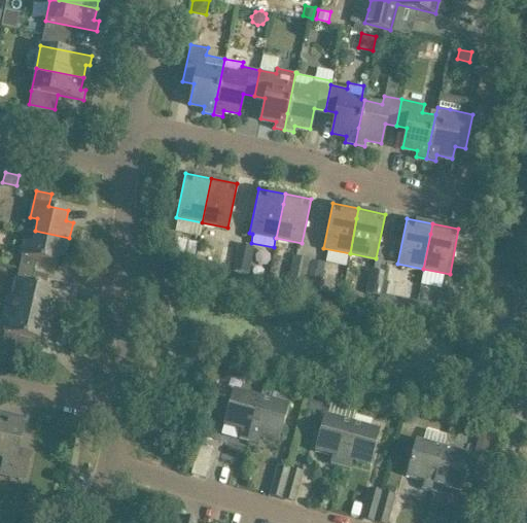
[(24,240),(19,267),(34,270),(37,258),(56,263),(58,252),(66,254),(69,238),(35,231),(25,229),(22,240),(24,240)]
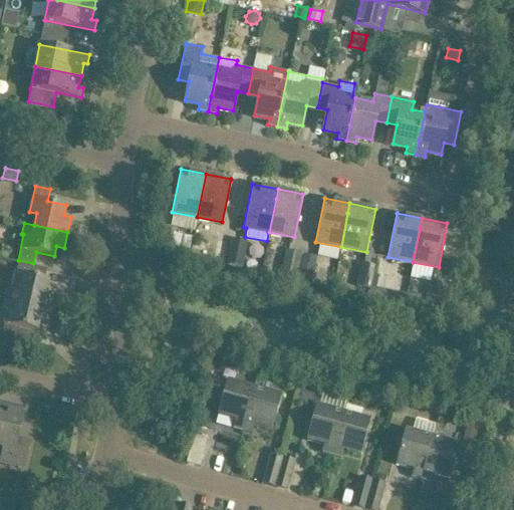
[(228,261),(241,264),(245,239),(232,237),(228,261)]
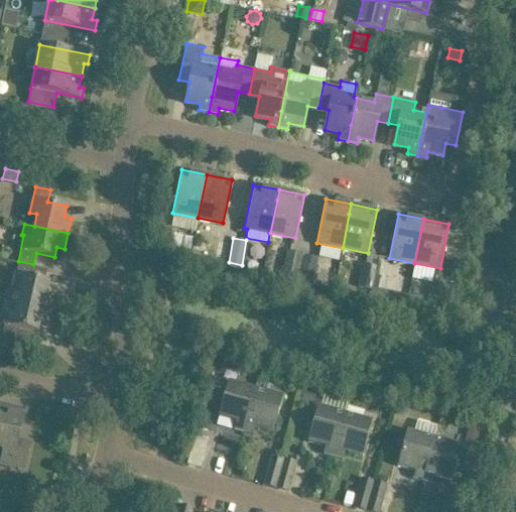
[(216,242),(215,249),(224,251),(225,244),(216,242)]
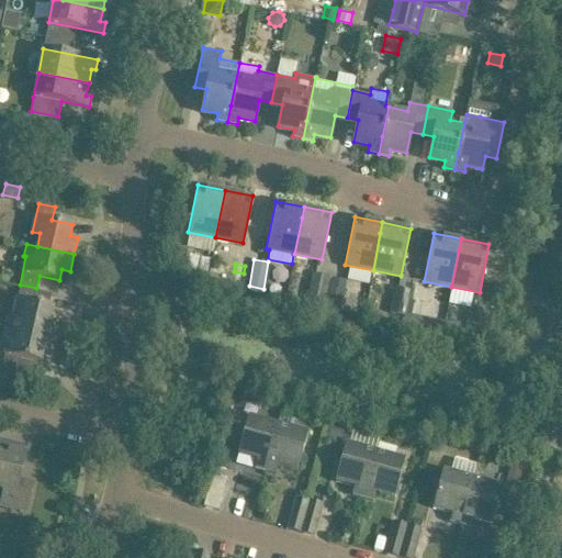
[(308,299),(323,301),(328,275),(314,272),(308,299)]
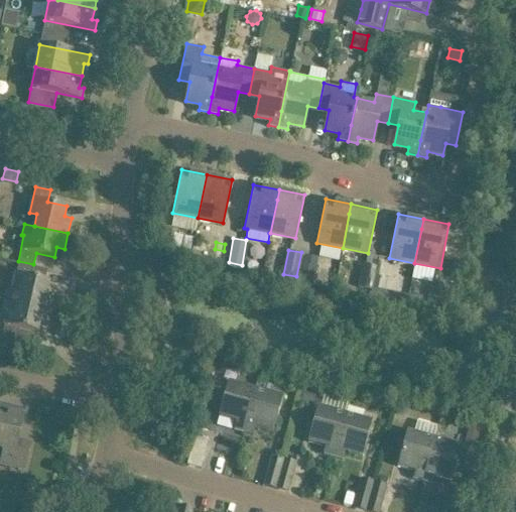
[(304,253),(300,276),(311,279),(316,256),(304,253)]
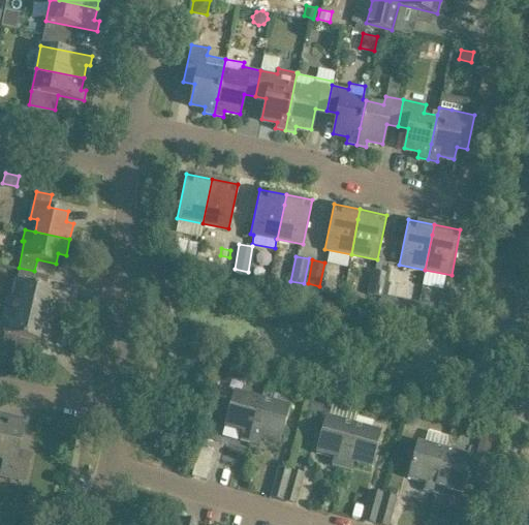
[(20,296),(18,308),(34,312),(52,316),(56,300),(49,298),(51,288),(47,287),(49,275),(34,271),(19,268),(12,295),(20,296)]
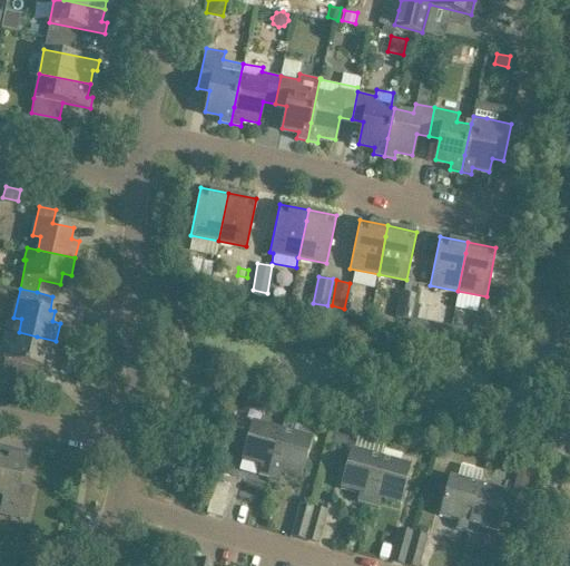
[(399,292),(394,315),(410,318),(411,315),(415,292),(402,290),(400,289),(399,292)]
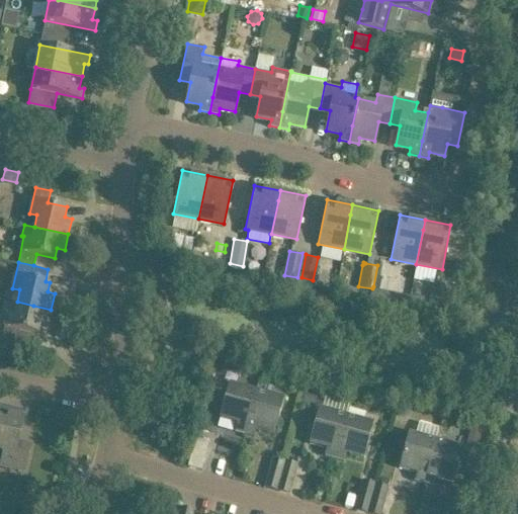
[(443,303),(445,304),(448,282),(433,279),(430,301),(431,301),(429,310),(441,312),(443,303)]
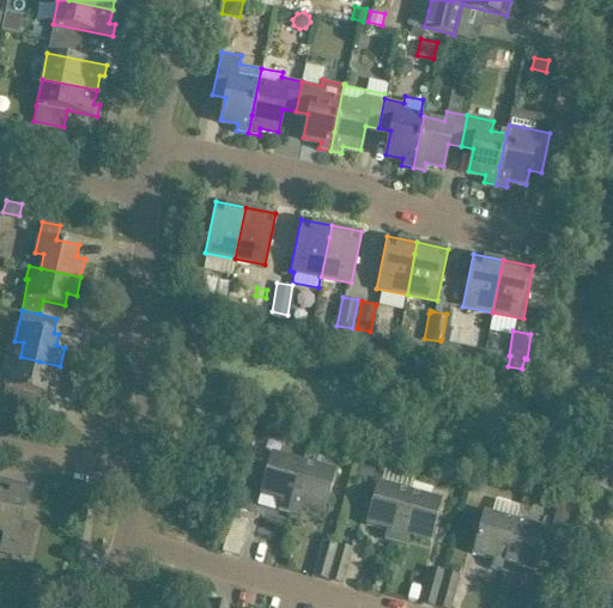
[(354,335),(353,342),(353,345),(369,346),(369,345),(369,336),(354,335)]
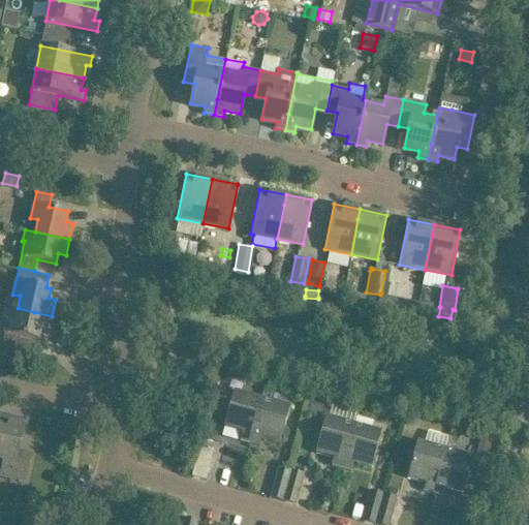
[(465,291),(464,291),(458,290),(455,308),(460,309),(462,309),(465,291)]
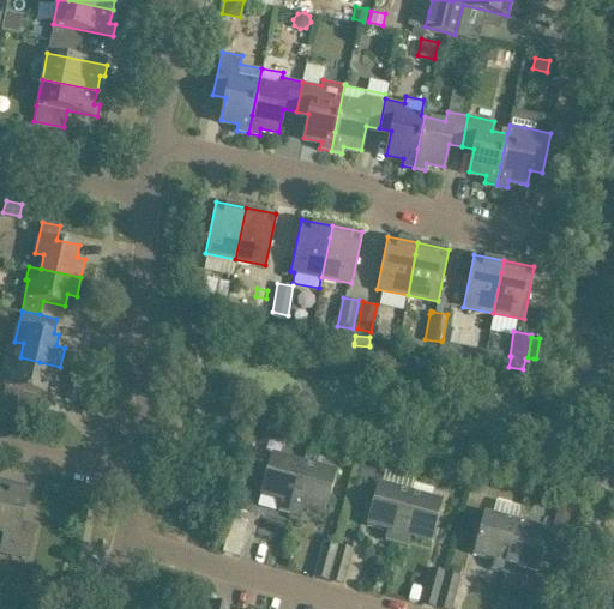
[(443,339),(441,342),(439,356),(457,360),(461,344),(443,339)]
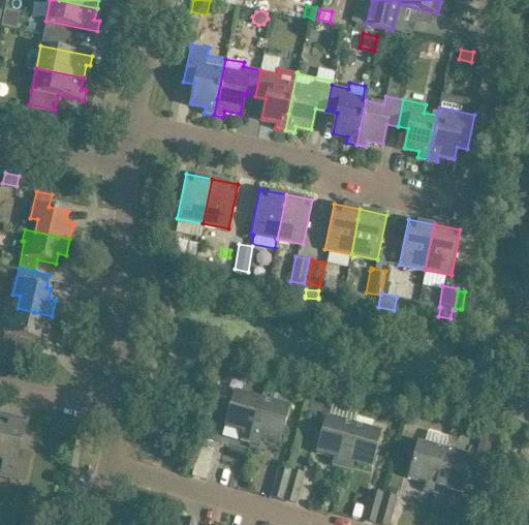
[(52,316),(34,312),(18,308),(14,319),(7,318),(2,345),(32,351),(34,339),(38,340),(40,331),(49,332),(52,316)]
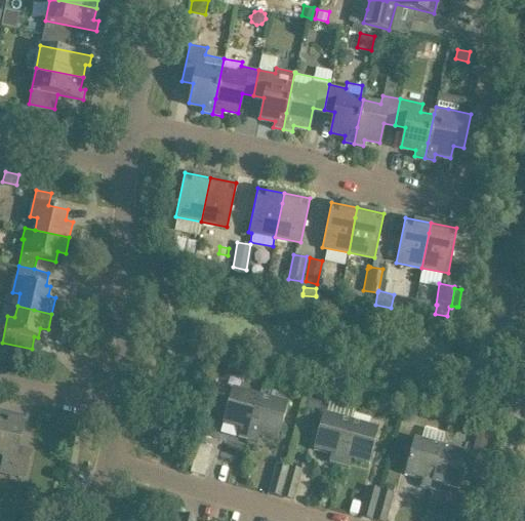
[(226,376),(229,366),(230,364),(218,361),(217,363),(214,373),(226,376)]
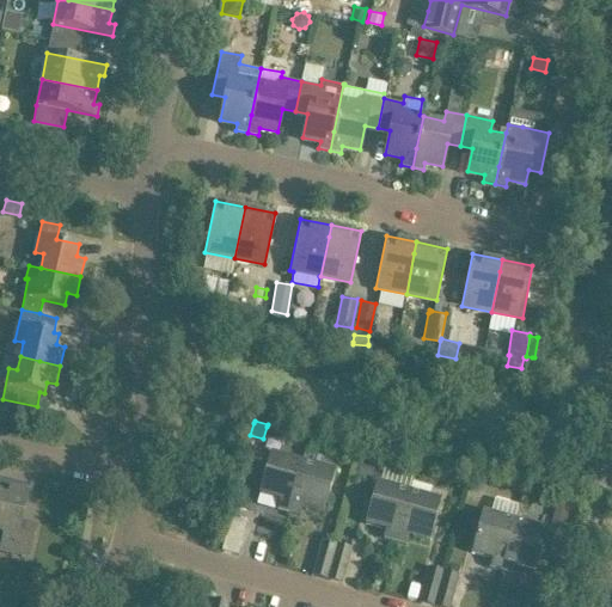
[(289,510),(300,472),(303,460),(270,451),(259,491),(281,497),(277,507),(289,510)]
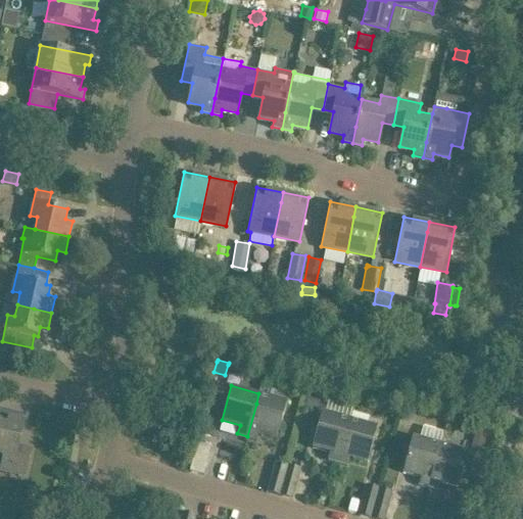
[(277,435),(286,400),(258,393),(256,404),(247,436),(256,438),(258,430),(277,435)]
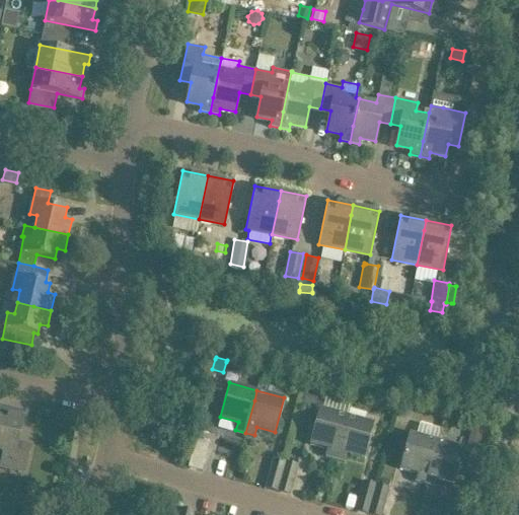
[(314,406),(317,395),(305,392),(302,402),(314,406)]
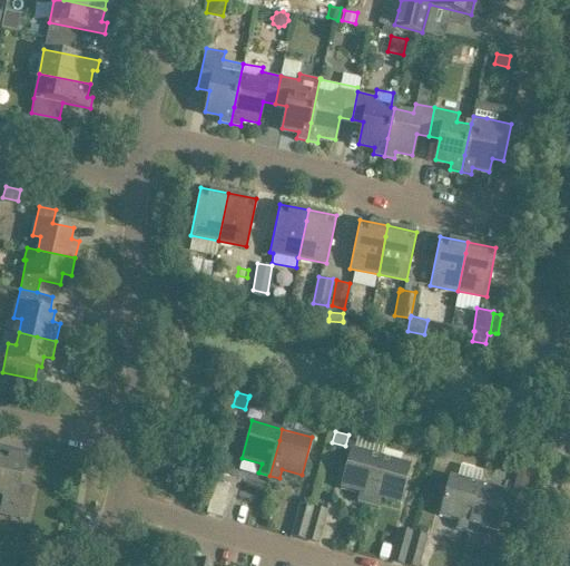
[(367,503),(381,456),(351,448),(340,486),(360,491),(357,500),(367,503)]
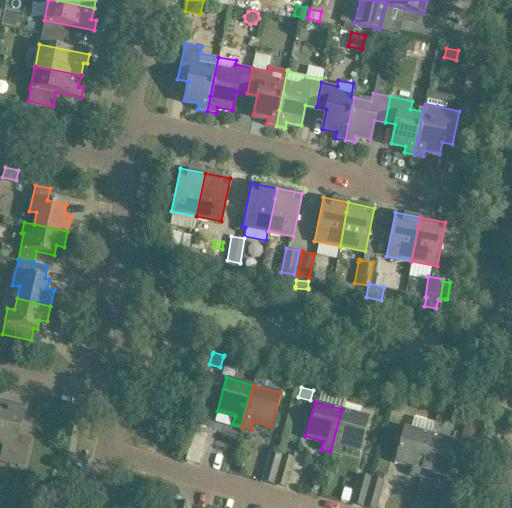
[(0,442),(4,444),(1,458),(24,463),(30,438),(17,435),(23,410),(9,407),(8,410),(0,408),(0,442)]
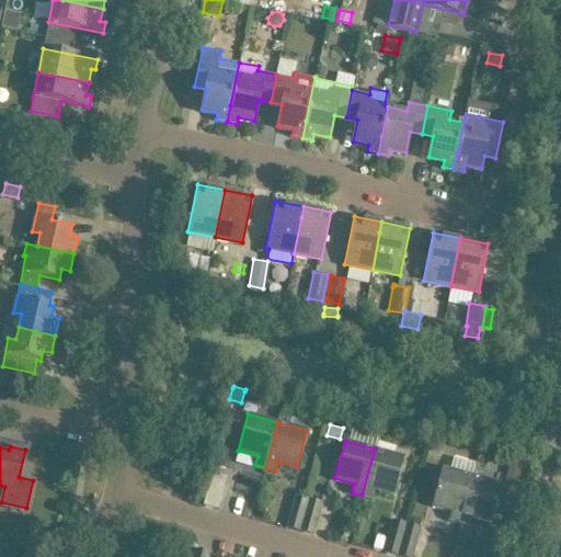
[(375,448),(362,495),(371,498),(374,489),(393,495),(404,456),(375,448)]
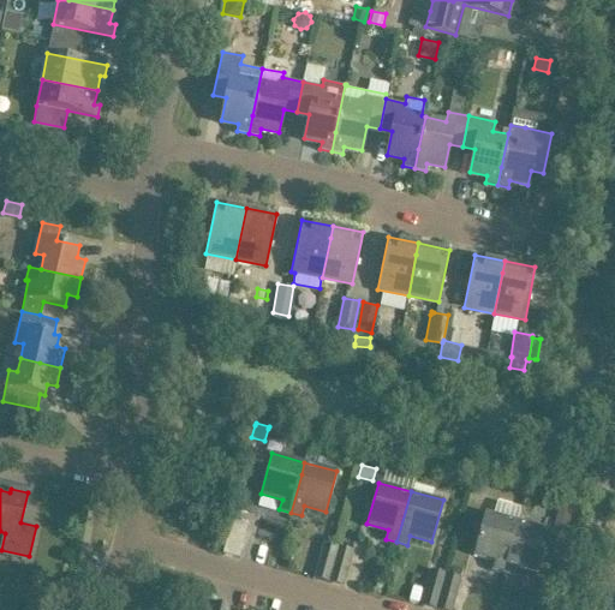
[(484,512),(482,522),(473,552),(495,558),(493,568),(503,572),(518,520),(484,512)]
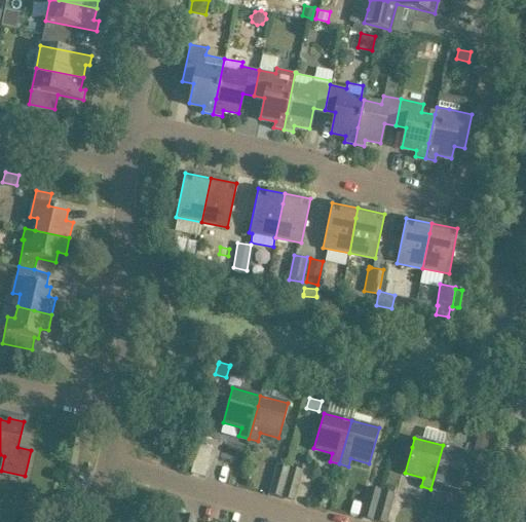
[(190,472),(204,475),(213,444),(198,441),(190,472)]
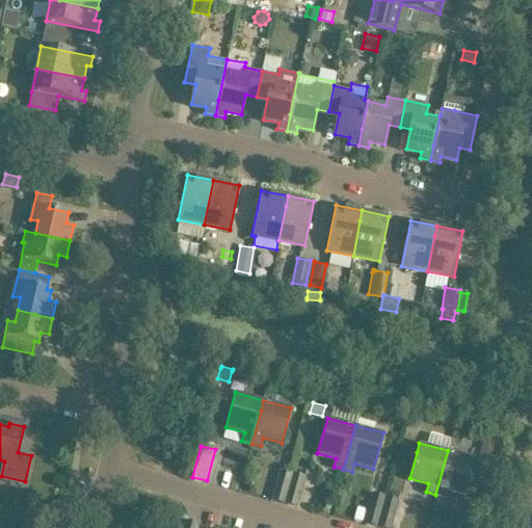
[(448,450),(435,495),(445,497),(447,489),(466,494),(470,477),(488,482),(494,463),(476,458),(476,457),(448,450)]
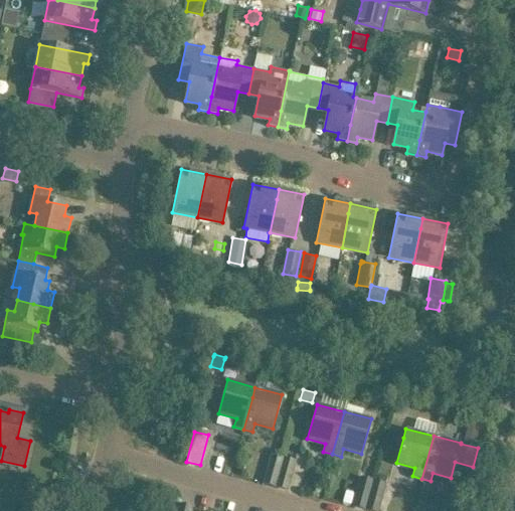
[(272,453),(263,483),(275,486),(284,456),(272,453)]
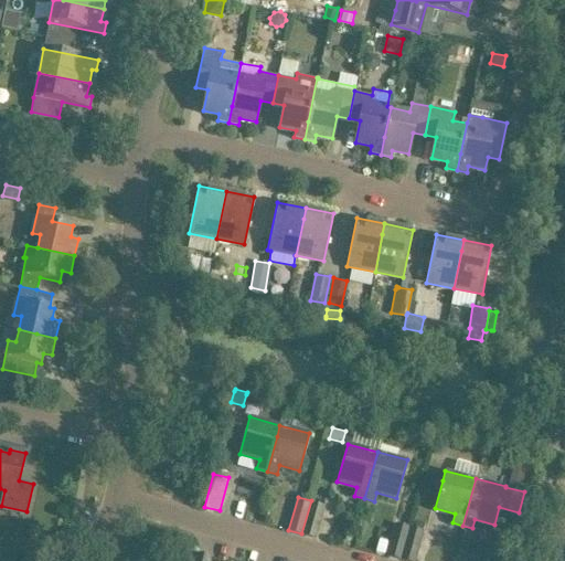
[(316,538),(321,516),(324,505),(311,500),(301,533),(316,538)]
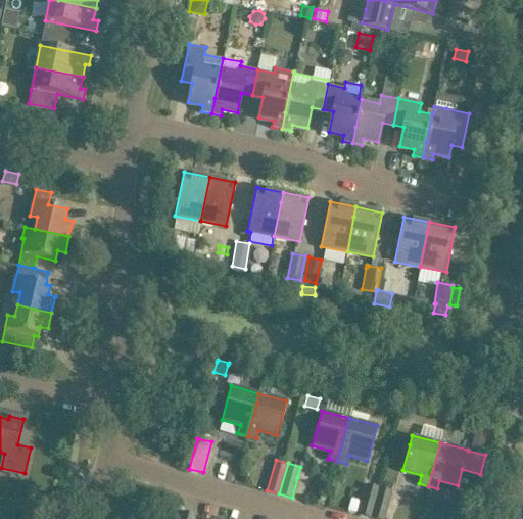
[(367,482),(359,513),(372,517),(380,486),(367,482)]
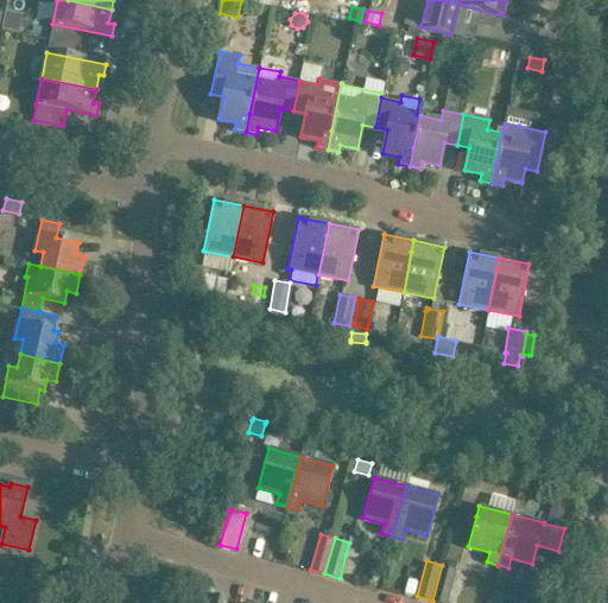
[(445,602),(455,569),(442,565),(432,601),(441,602),(445,602)]
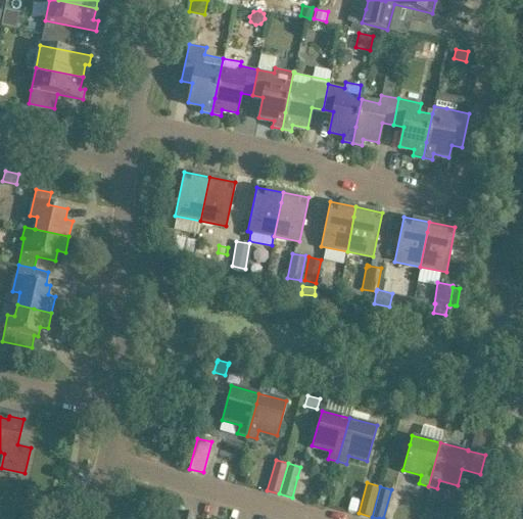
[(457,508),(470,511),(473,501),(466,499),(459,501),(457,508)]
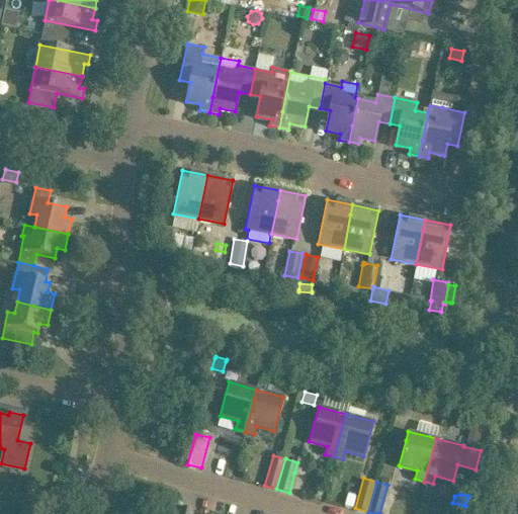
[(452,503),(449,513),(462,513),(465,506),(452,503)]
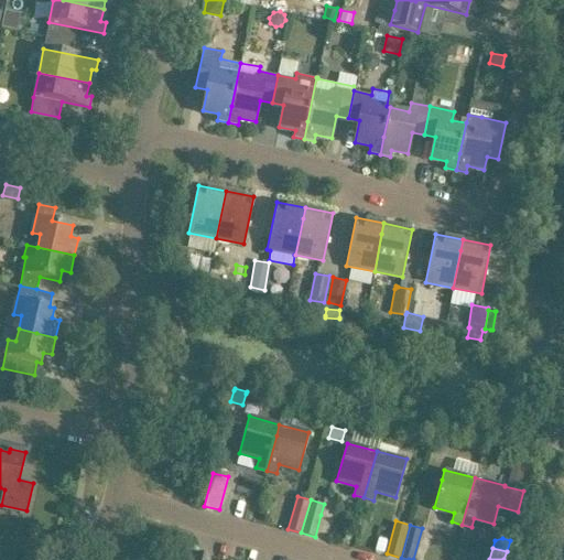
[(193,559),(208,559),(210,555),(196,550),(193,559)]
